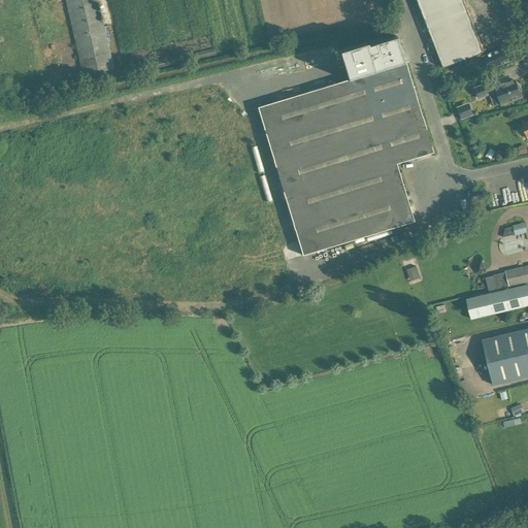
[(66,0),(83,75),(113,68),(98,0),(66,0)]
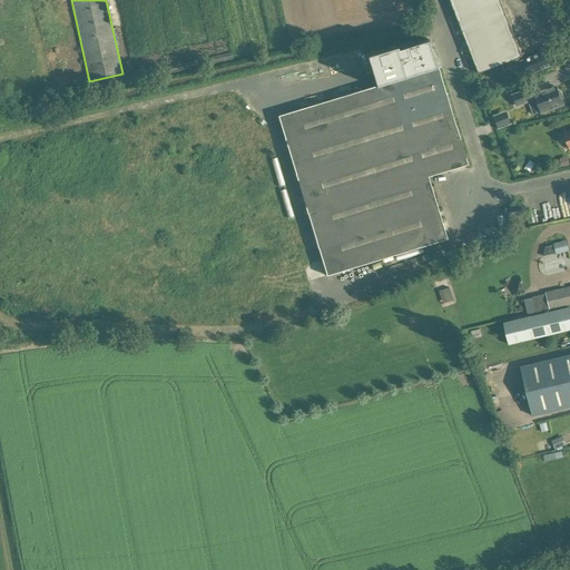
[(450,0),(472,56),(478,69),(480,74),(523,56),(500,0),(450,0)]
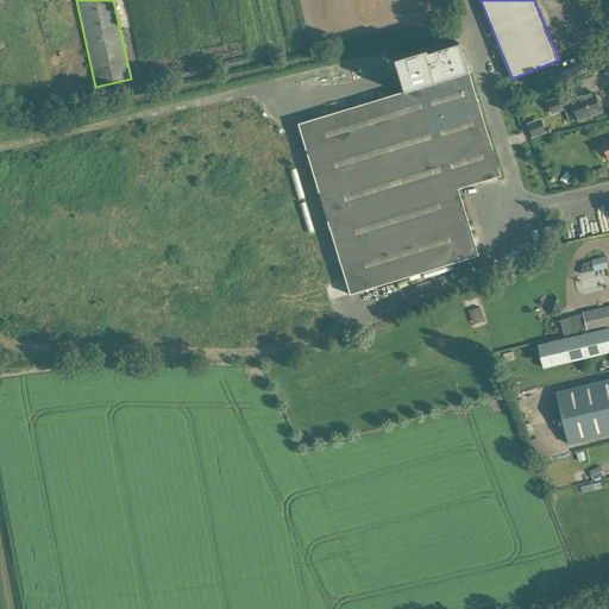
[(388,61),(397,93),(296,124),(349,294),(477,256),(457,188),(500,176),(468,71),(463,74),(453,44),(419,54),(418,51),(388,61)]
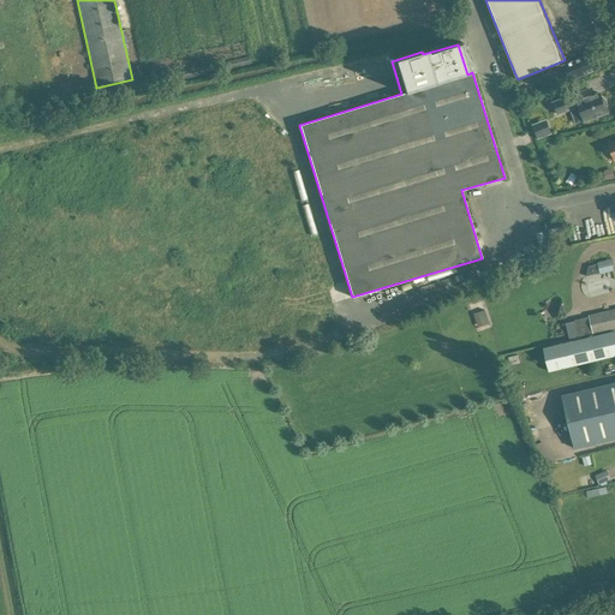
[(602,67),(596,53),(562,66),(568,81),(602,67)]
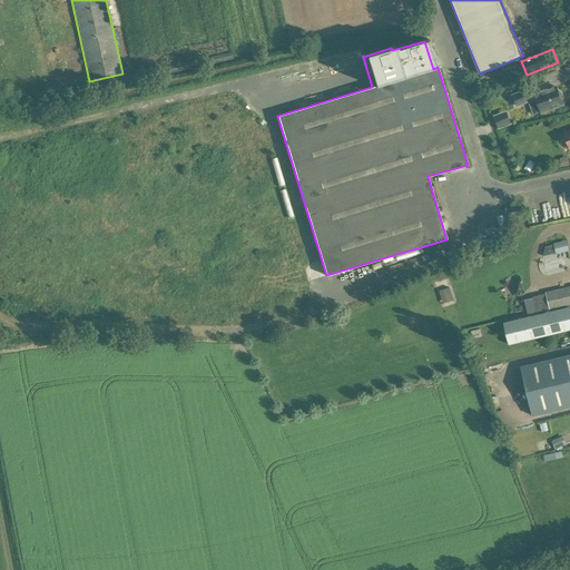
[(473,71),(478,69),(472,56),(468,58),(473,71)]
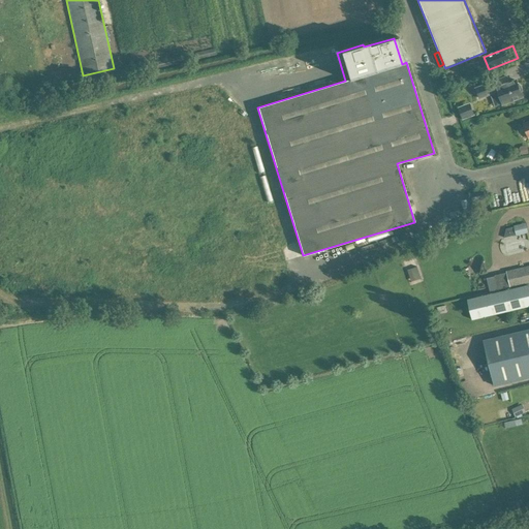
[(476,88),(479,97),(497,92),(502,104),(523,96),(521,92),(522,91),(522,89),(522,88),(521,86),(520,85),(519,85),(517,80),(509,83),(506,76),(476,88)]
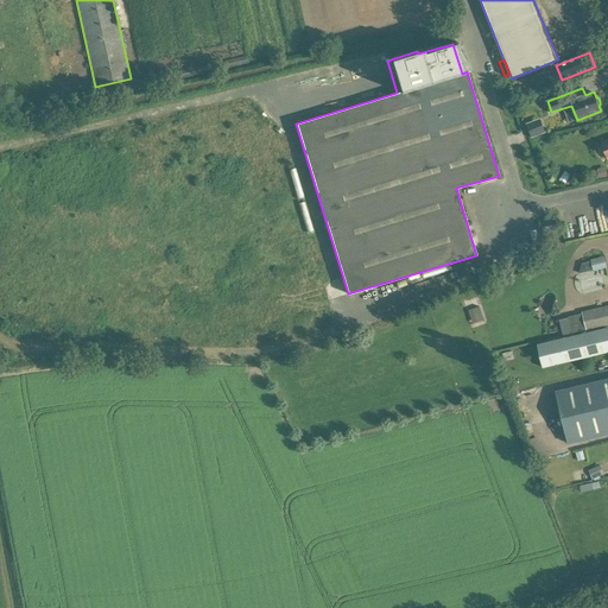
[(546,132),(542,118),(526,124),(532,138),(546,132)]
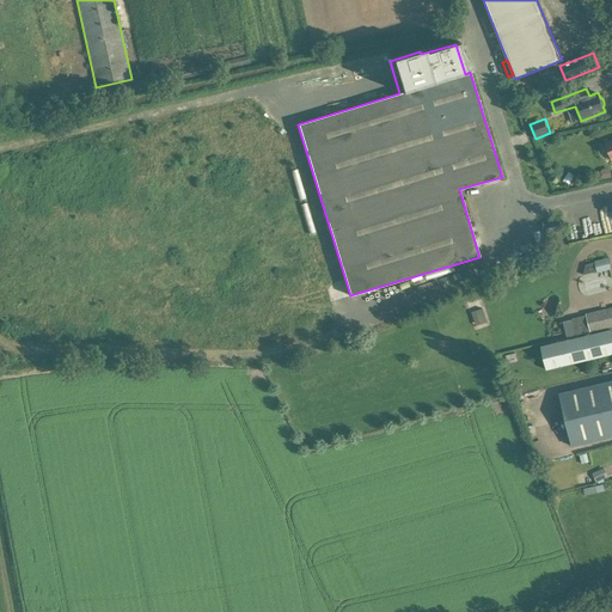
[(603,170),(598,176),(604,179),(609,178),(606,169),(603,170)]
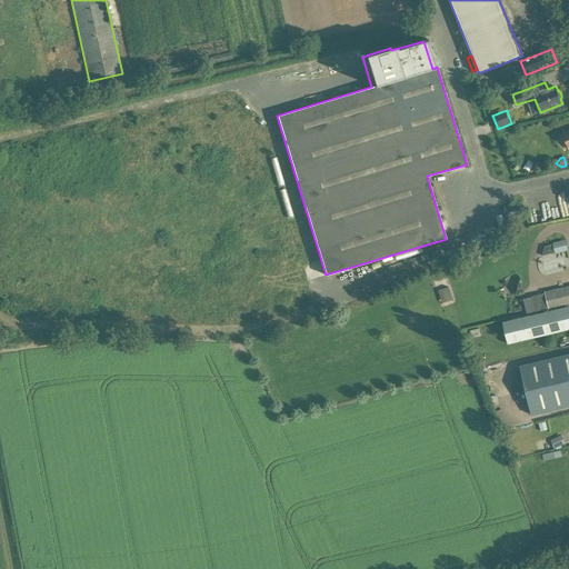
[(526,165),(523,169),(529,172),(529,171),(531,173),(533,169),(526,165)]
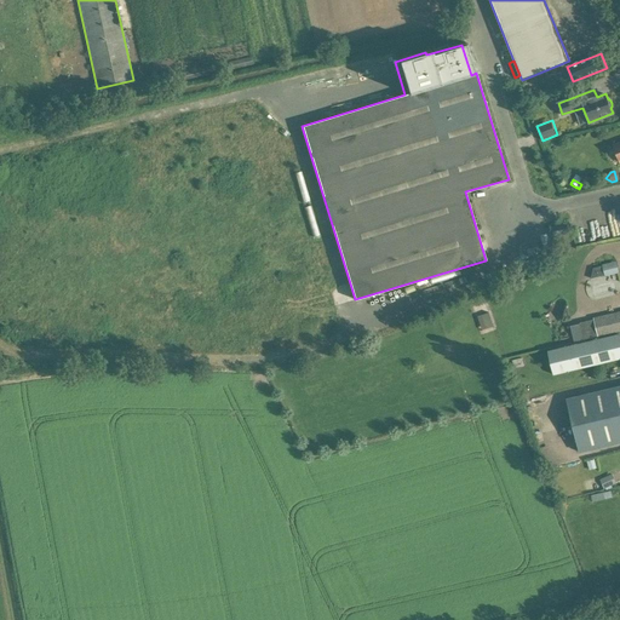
[(552,227),(555,236),(570,231),(568,223),(552,227)]
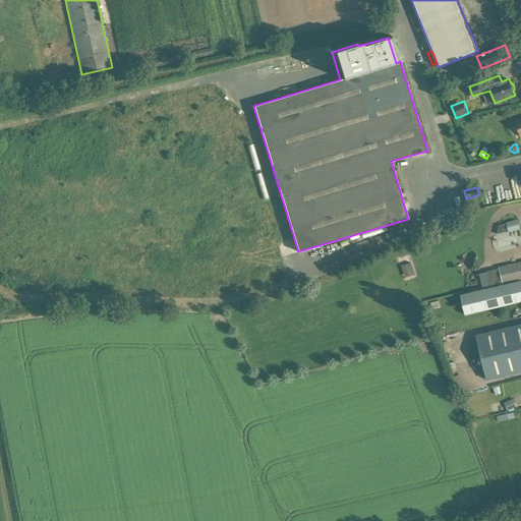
[(506,222),(509,232),(520,228),(520,227),(519,219),(506,222)]
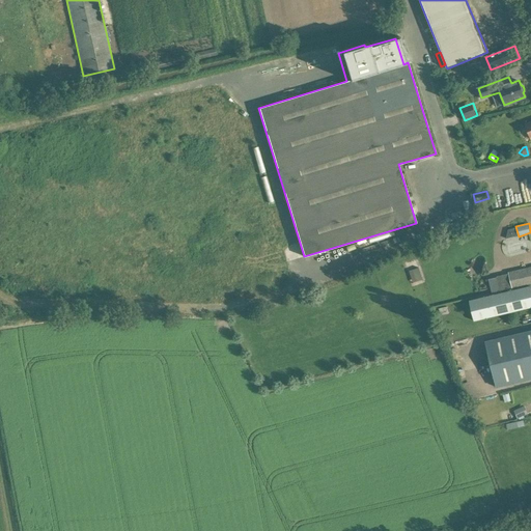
[(418,268),(412,269),(415,281),(422,279),(418,268)]
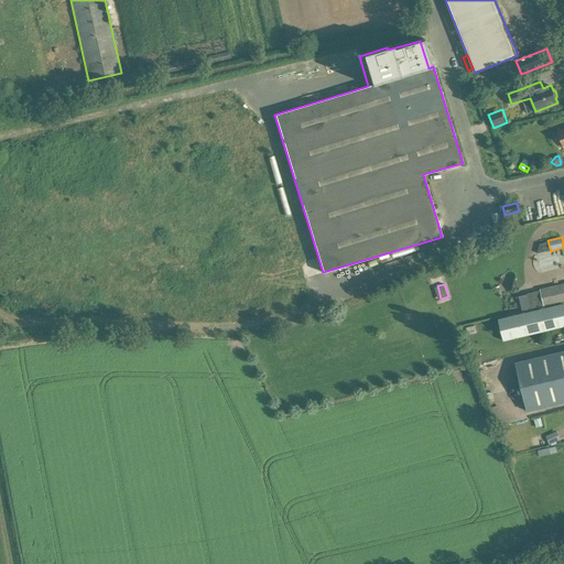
[(563,284),(540,291),(544,306),(563,301),(563,284)]
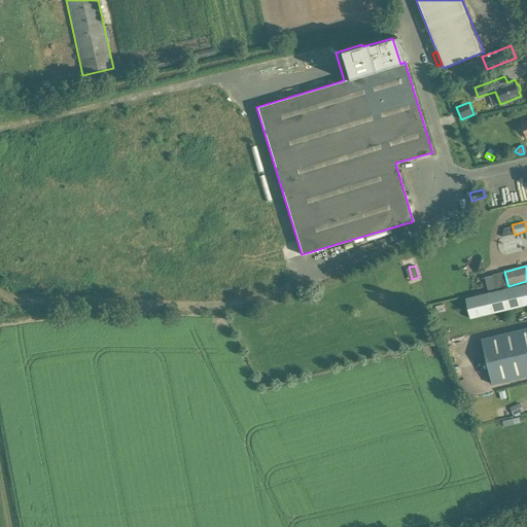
[(470,318),(526,305),(526,287),(526,284),(465,299),(470,318)]
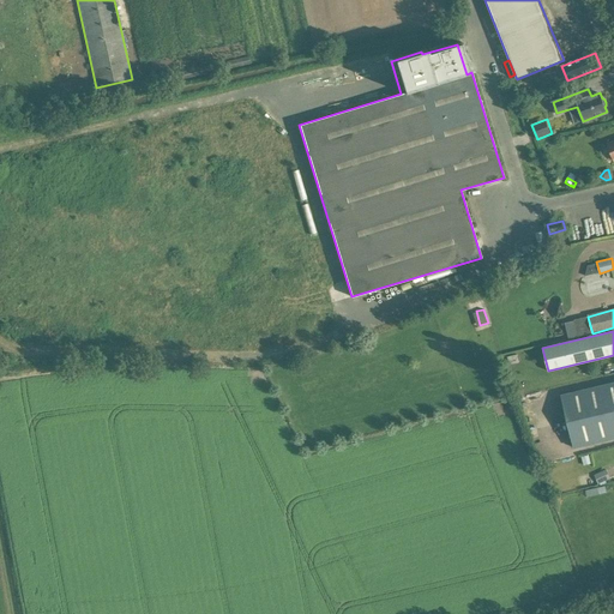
[(517,354),(506,356),(509,365),(519,362),(517,354)]
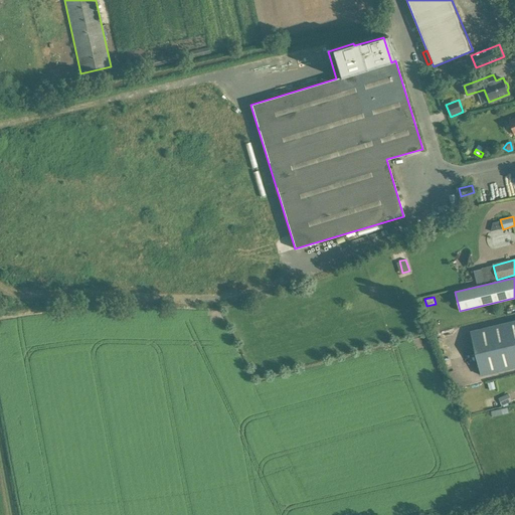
[(514,320),(471,331),(476,354),(514,344),(514,320)]
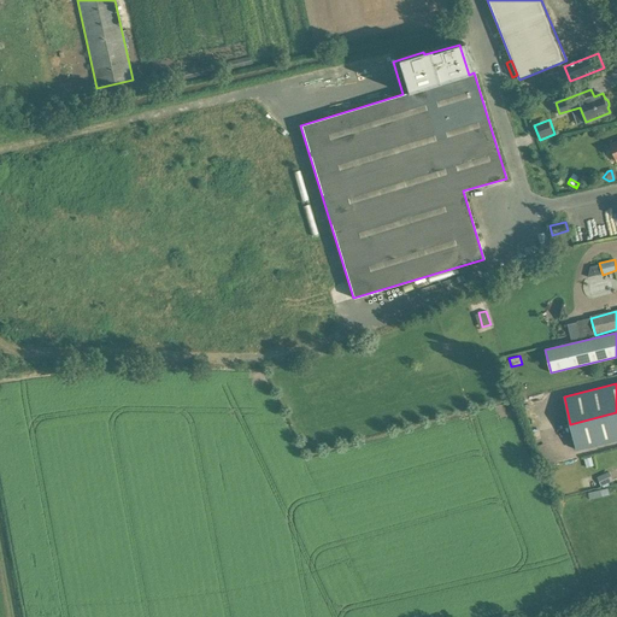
[(616,412),(570,424),(576,450),(616,440),(616,412)]
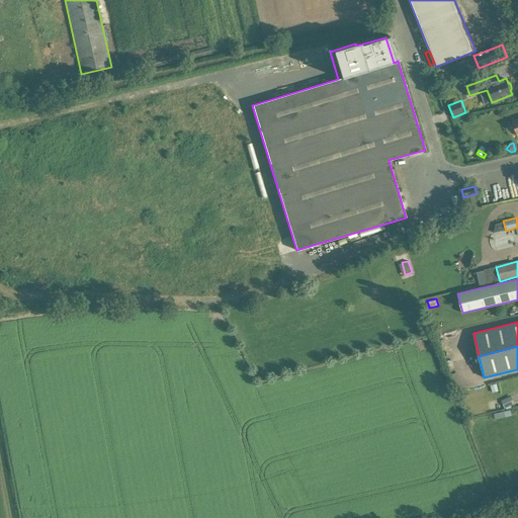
[(506,408),(515,404),(512,396),(502,400),(506,408)]
